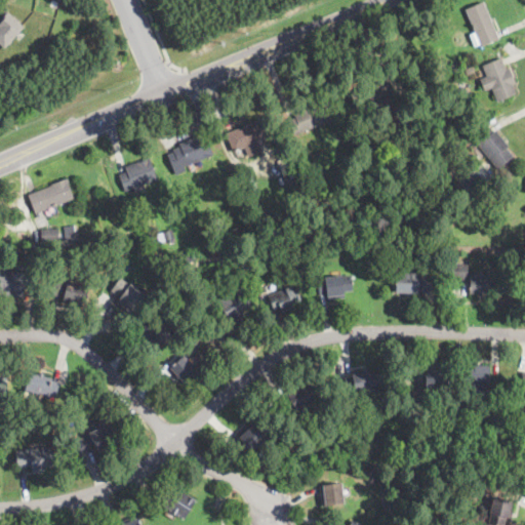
[(489,45),(481,48),(466,9),(485,2),(500,40),(489,45)]
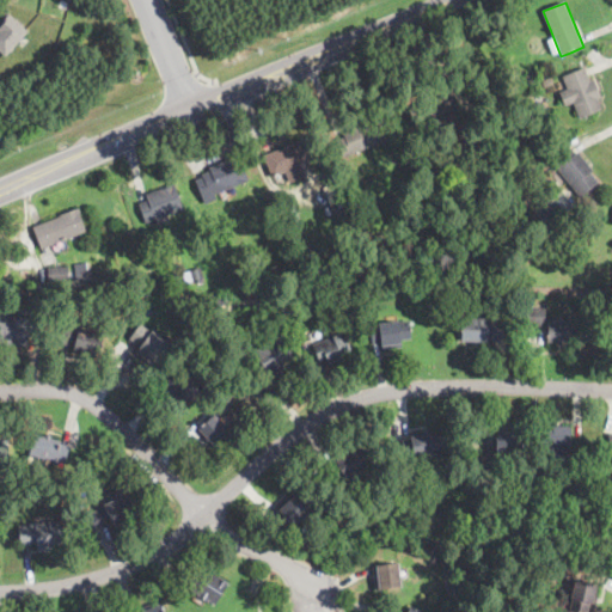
[(18,43),(6,56),(0,50),(0,22),(7,13),(28,31),(18,43)]
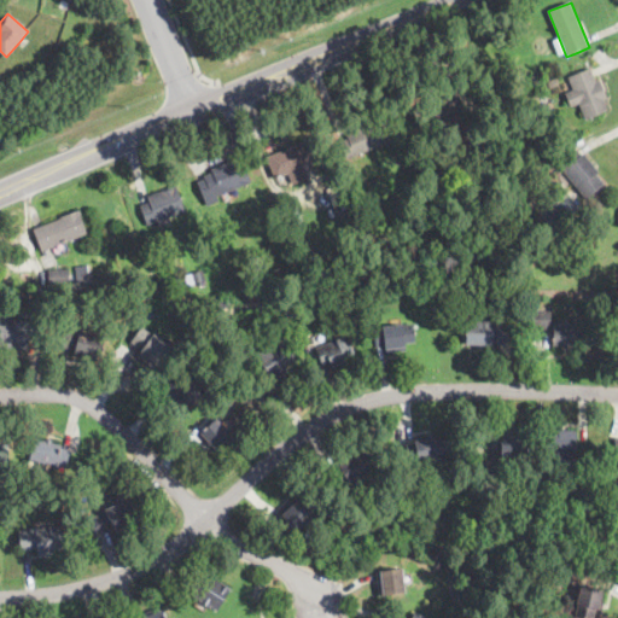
[(596,81),(599,88),(604,86),(608,99),(604,101),(607,111),(586,120),(567,77),(590,68),(596,81)]
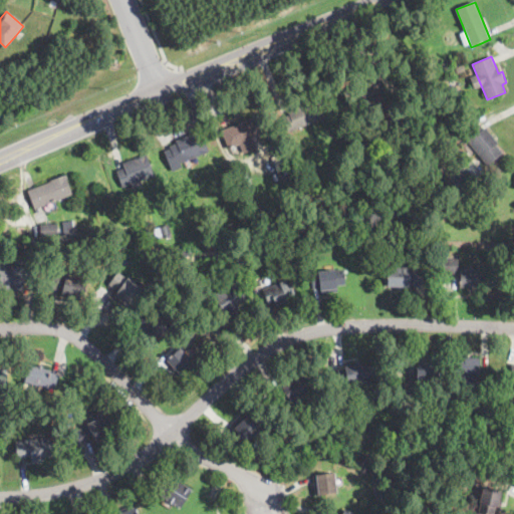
[(462,73),(458,75),(456,68),(465,66),(467,72),(462,73)]
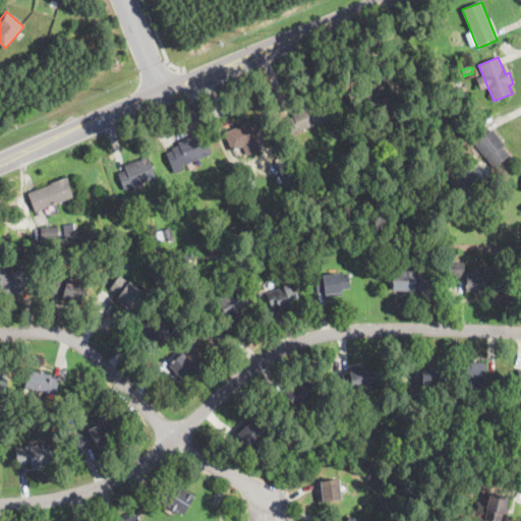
[(465,93),(458,97),(455,89),(462,85),(465,93)]
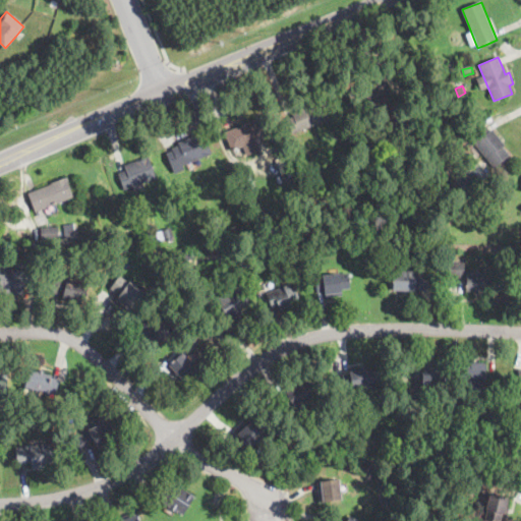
[(290,135),(286,126),(283,119),(292,115),(291,112),(325,98),(333,117),(290,135)]
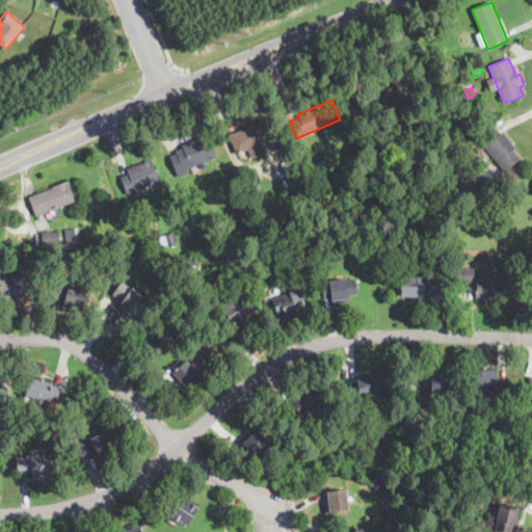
[(263,144),(266,154),(251,160),(247,150),(237,155),(236,153),(229,136),(271,117),(280,137),(263,144)]
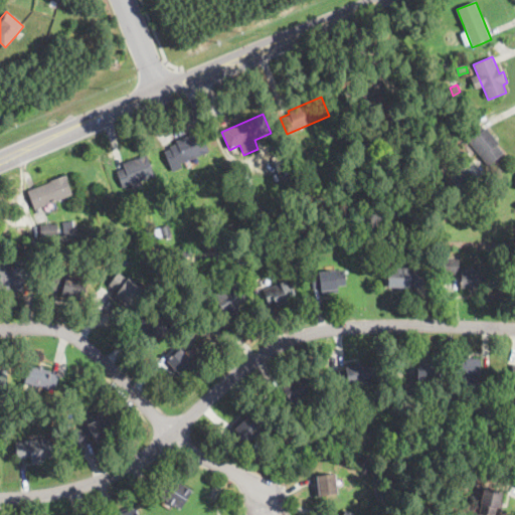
[(483,131),(485,133),(487,132),(488,132),(498,144),(496,146),(503,154),(488,166),(464,137),(463,136),(477,124),(483,131)]
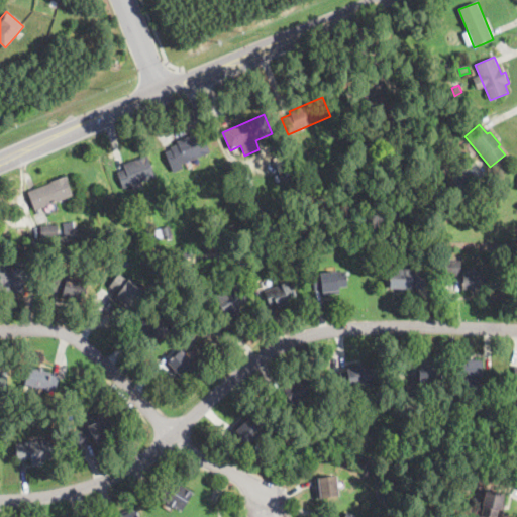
[(212,152),(172,169),(165,152),(172,150),(171,147),(178,144),(177,142),(193,135),(194,137),(204,133),(212,152)]
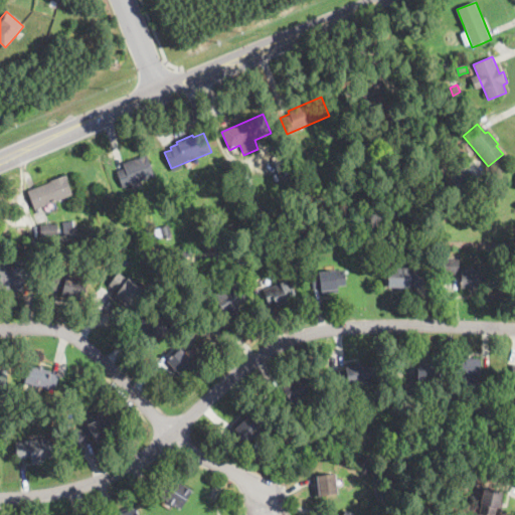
[(437,153),(433,156),(424,144),(436,137),(444,149),(437,153)]
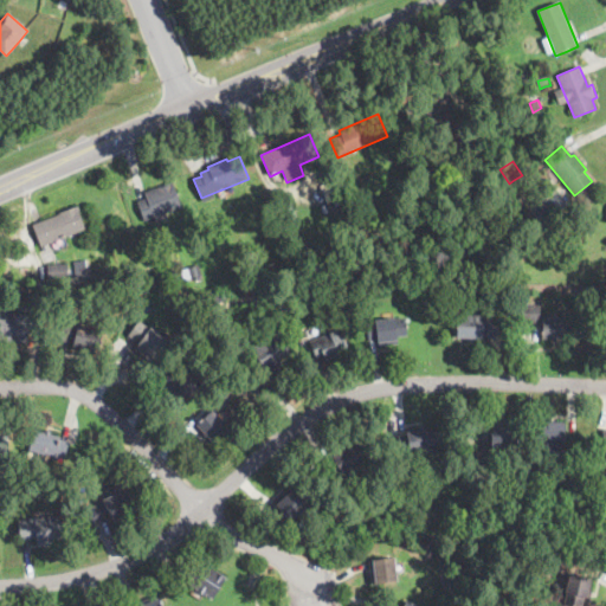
[(167,219),(155,224),(154,220),(144,224),(136,202),(146,198),(144,193),(171,184),(172,182),(181,206),(165,213),(167,219)]
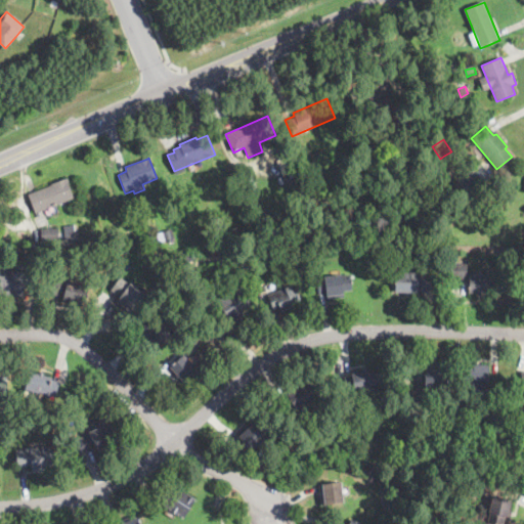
[(37,214),(36,215),(28,194),(67,179),(75,199),(37,214)]
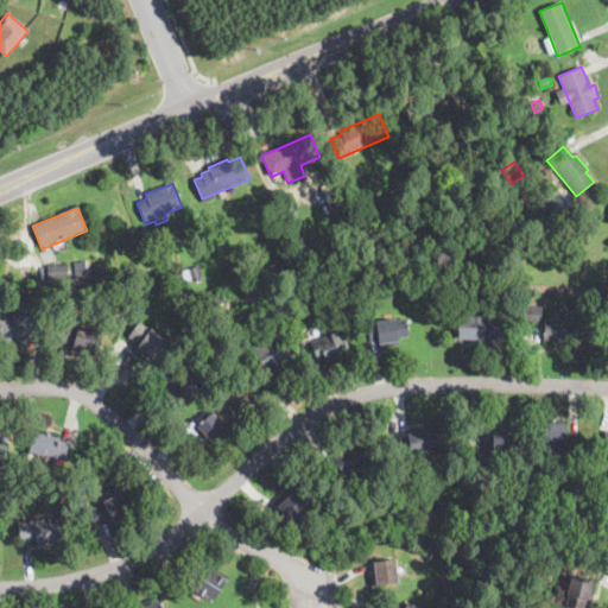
[(379,247),(377,247),(373,234),(382,232),(386,245),(379,247)]
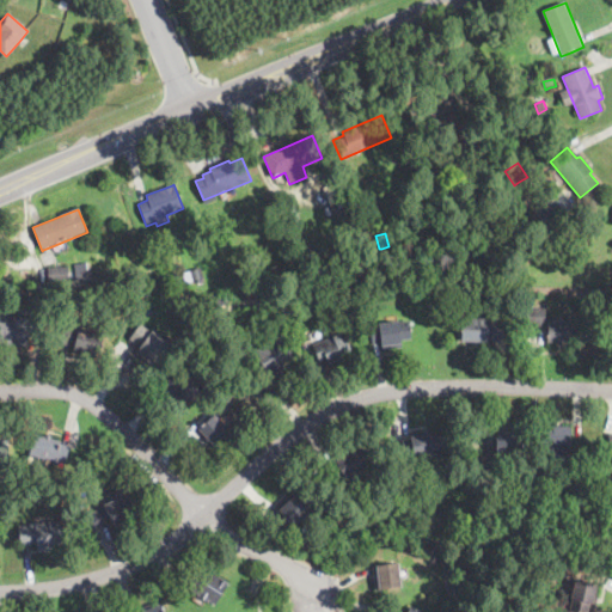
[(46,268),(49,282),(71,277),(67,263),(46,268)]
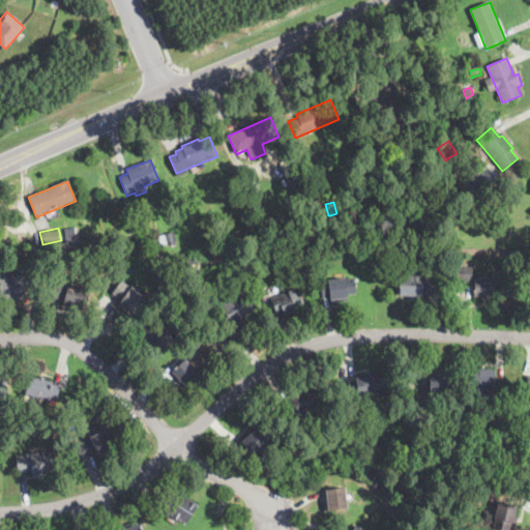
[(79,242),(65,243),(65,234),(78,232),(79,242)]
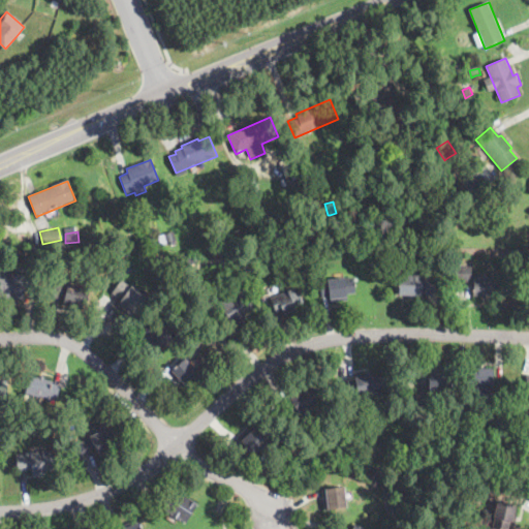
[(163,245),(162,245),(159,237),(176,231),(179,241),(163,245)]
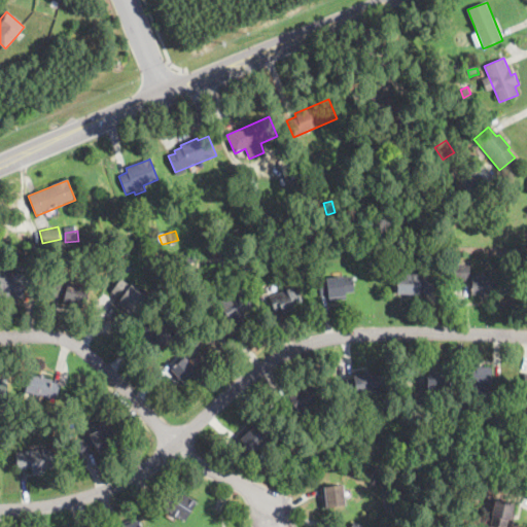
[(196,262),(183,264),(183,255),(196,255),(196,262)]
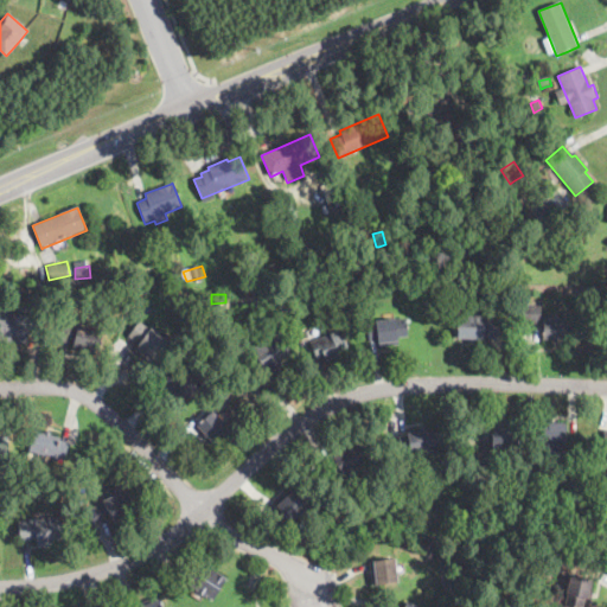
[(540,319),(540,325),(519,323),(522,305),(541,306),(540,319)]
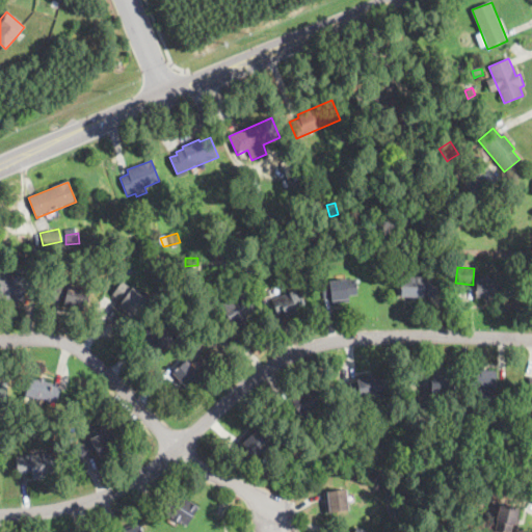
[(35,291),(35,293),(25,293),(24,301),(0,299),(0,271),(7,272),(7,276),(36,278),(35,291)]
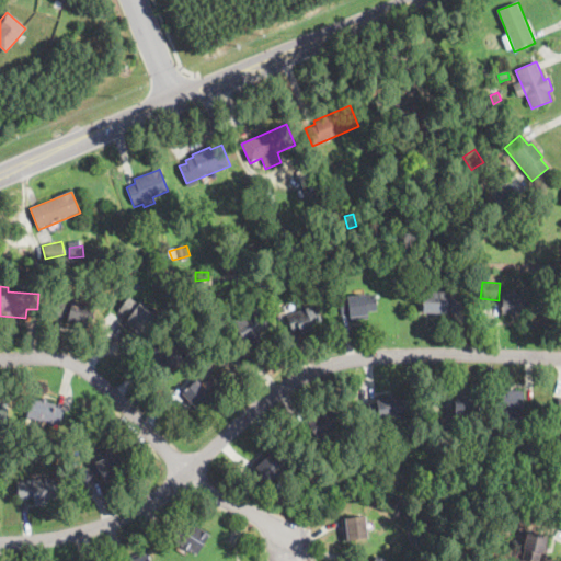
[(432,292),(441,292),(451,292),(451,294),(466,295),(466,310),(449,310),(447,310),(447,313),(423,312),(424,292),(432,292)]
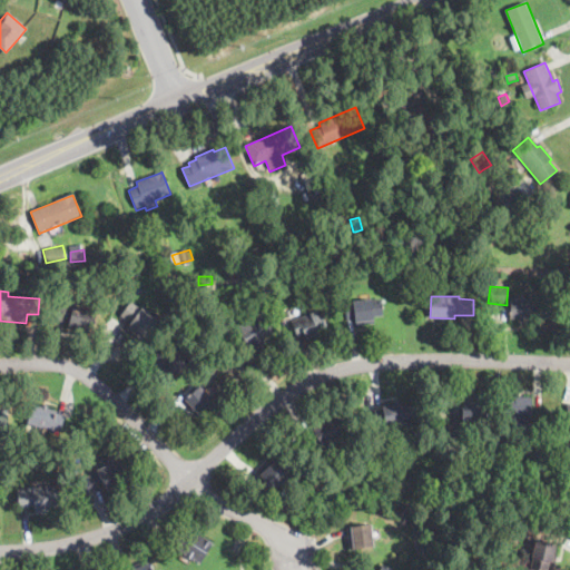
[(156,330),(146,343),(126,328),(130,323),(119,314),(130,298),(161,322),(156,330)]
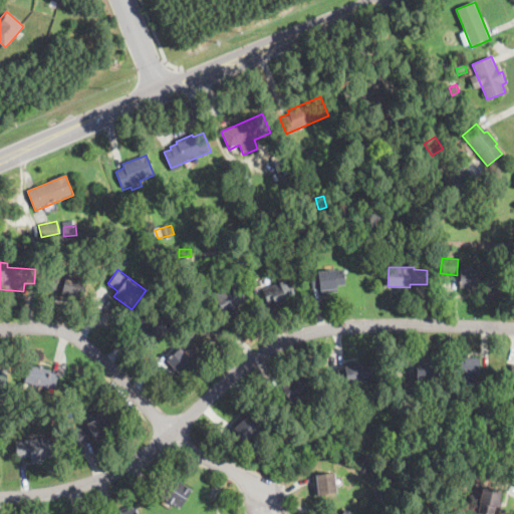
[(483,280),(483,289),(460,288),(460,286),(461,269),(484,270),(483,280)]
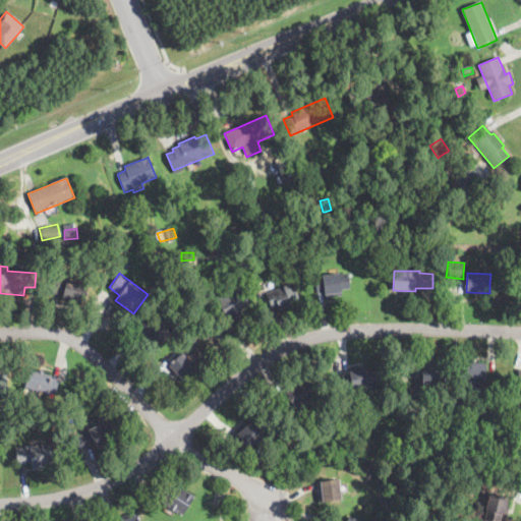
[(341,290),(342,296),(325,297),(324,292),(316,293),(315,278),(349,274),(350,289),(341,290)]
